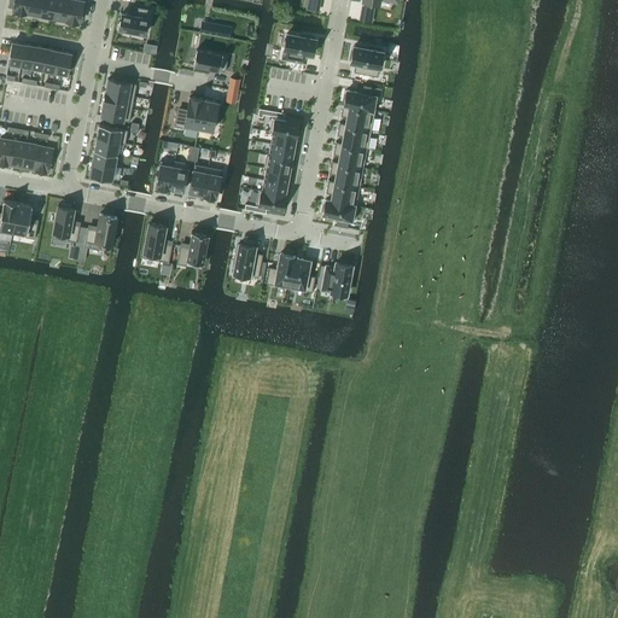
[(13,0),(12,9),(12,10),(27,12),(28,0),(13,0)]
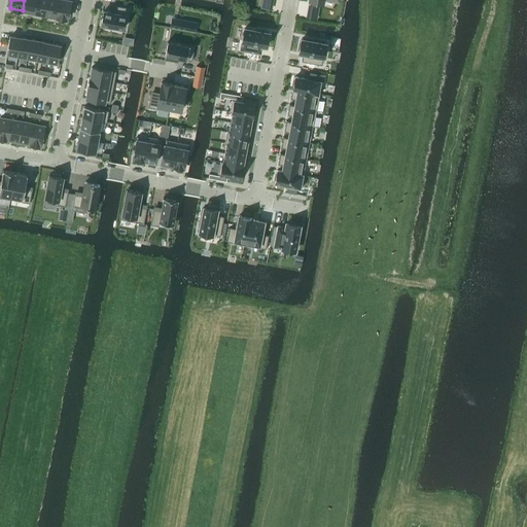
[(24,0),(23,10),(34,12),(35,0),(24,0)]
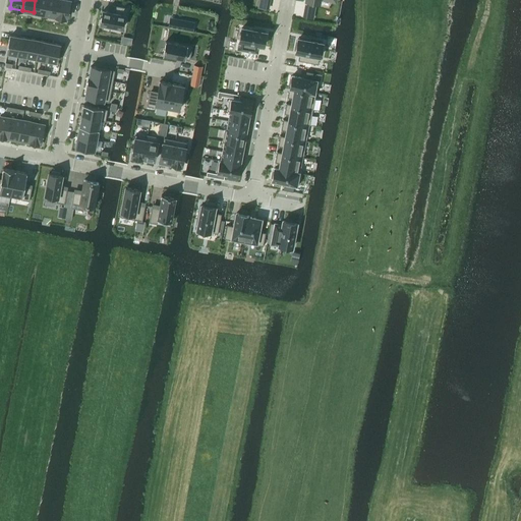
[(35,0),(34,12),(44,14),(46,0),(35,0)]
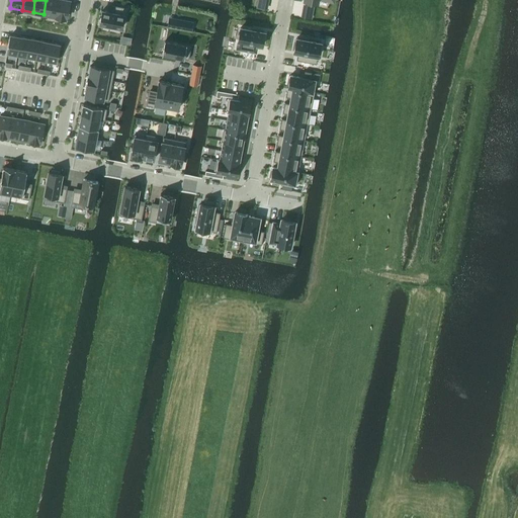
[(46,0),(44,14),(55,16),(57,0),(46,0)]
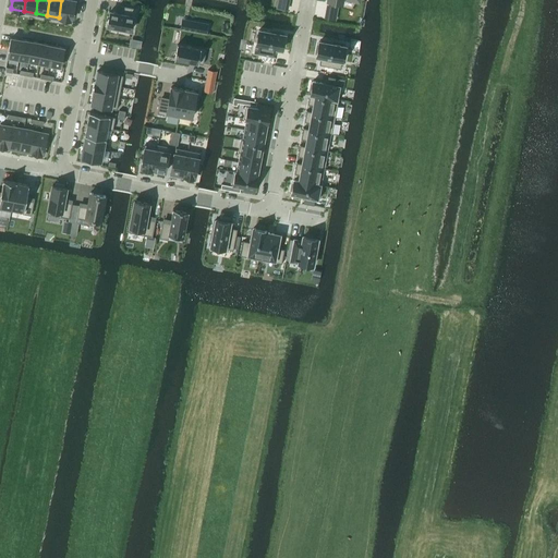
[(61,0),(59,17),(71,21),(75,0),(61,0)]
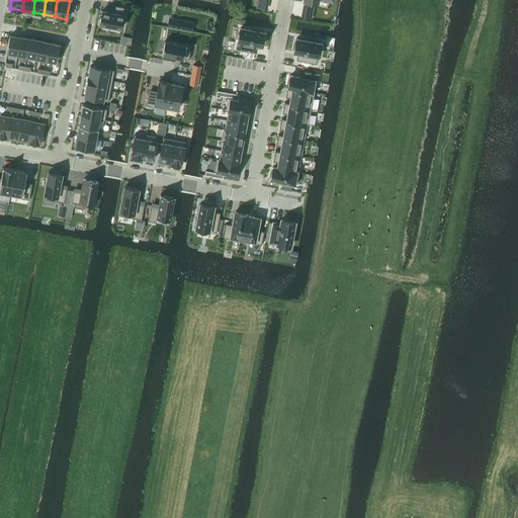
[(258,0),(257,8),(265,9),(266,0),(258,0)]
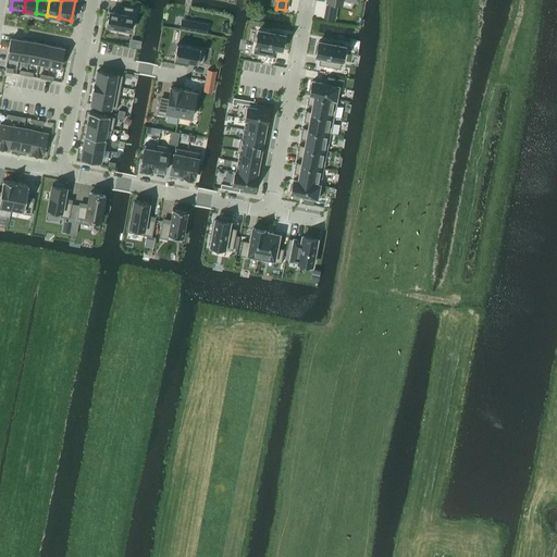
[(326,0),(326,1),(332,2),(331,4),(329,4),(325,17),(334,20),(337,5),(335,5),(336,2),(342,3),(342,0),(353,0),(354,0),(353,0),(326,0)]
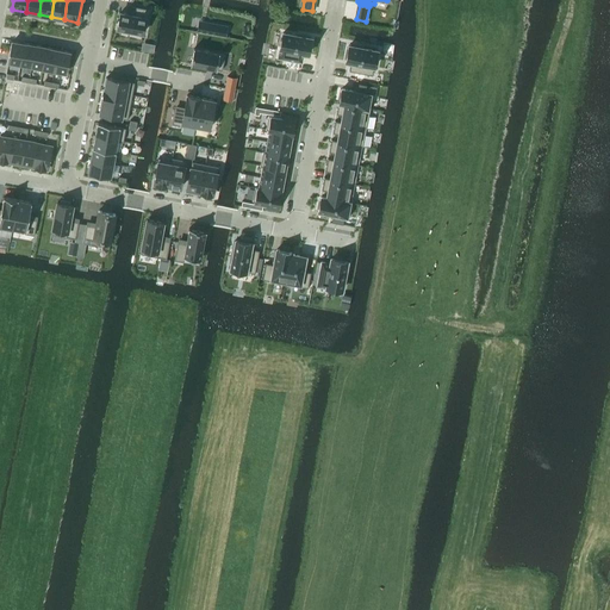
[(120,12),(117,27),(143,32),(145,18),(148,18),(150,10),(136,6),(135,14),(120,12)]
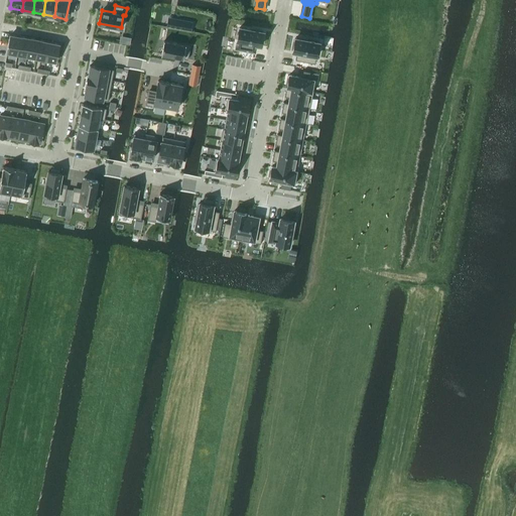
[(168,18),(166,26),(190,31),(191,23),(168,18)]
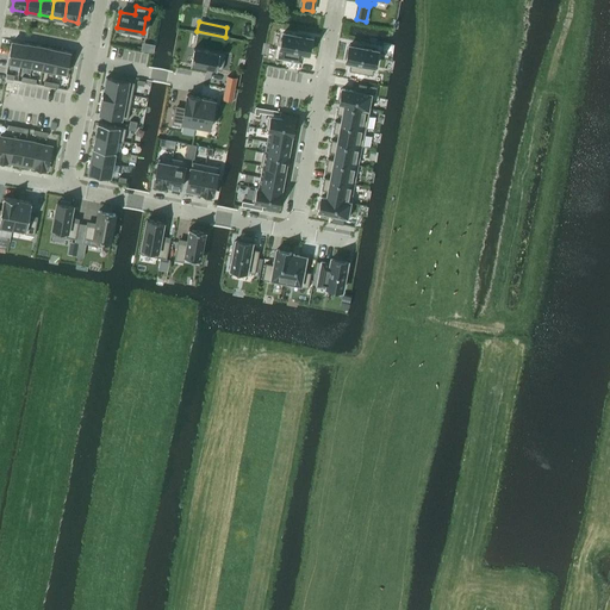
[(282,32),(278,57),(302,62),(303,53),(307,54),(309,51),(310,51),(312,41),(311,41),(311,38),(310,38),(310,36),(302,35),(302,36),(282,32)]
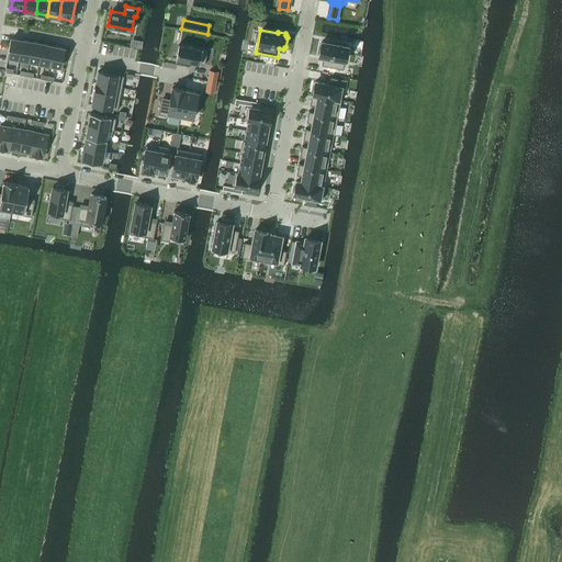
[(11,37),(8,57),(19,59),(22,40),(11,37)]
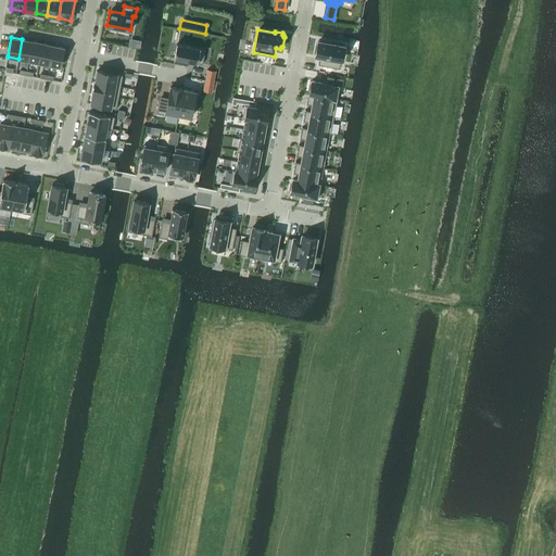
[(22,39),(19,59),(28,61),(33,41),(22,39)]
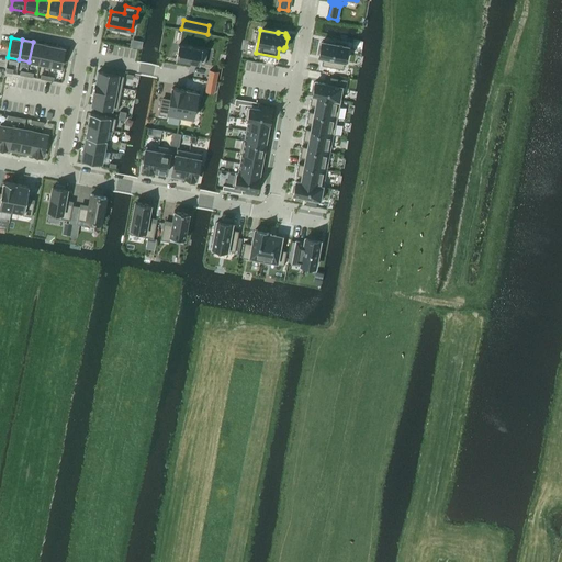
[(319,44),(317,54),(318,54),(318,56),(324,57),(322,66),(343,69),(347,47),(330,44),(330,43),(323,41),(323,43),(322,42),(321,44),(319,44)]
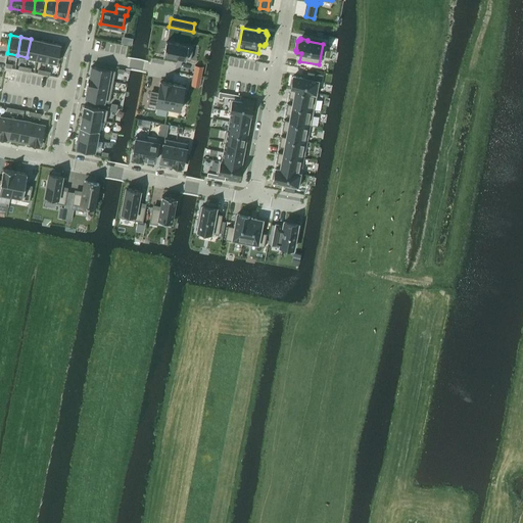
[(31,39),(27,57),(37,59),(40,41),(31,39)]
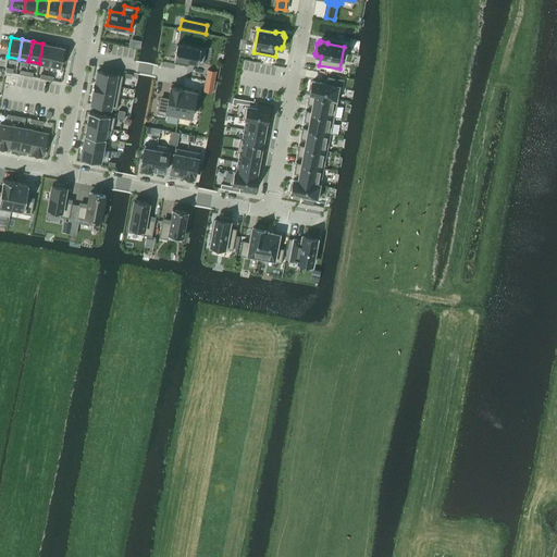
[(42,44),(39,63),(49,64),(53,46),(42,44)]
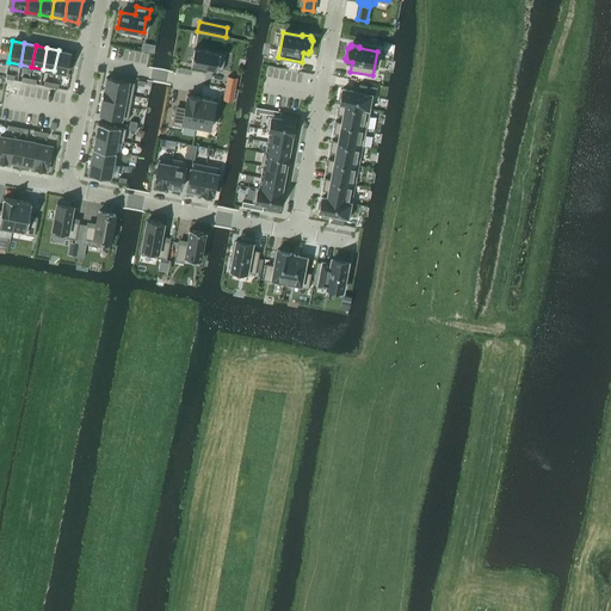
[(198,49),(195,66),(222,71),(226,55),(198,49)]
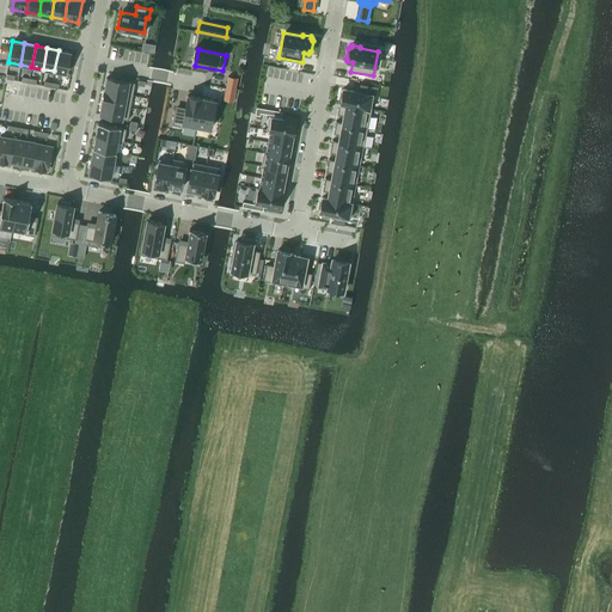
[(59,50),(54,71),(66,73),(69,53),(59,50)]
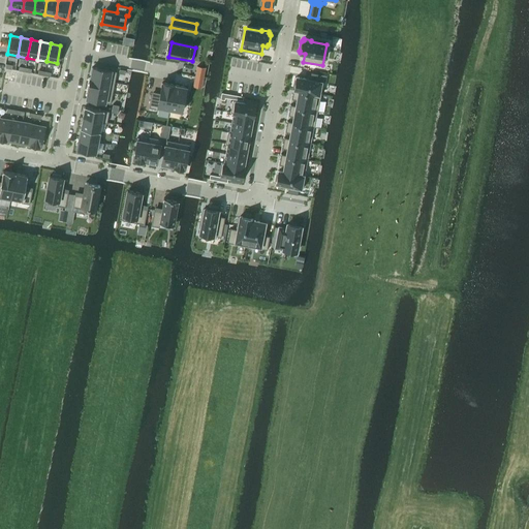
[(197,66),(195,76),(204,78),(206,67),(197,66)]
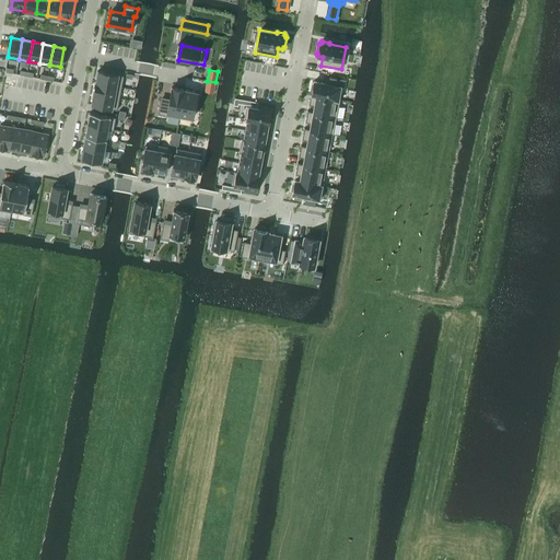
[(97,71),(95,82),(121,88),(124,76),(97,71)]
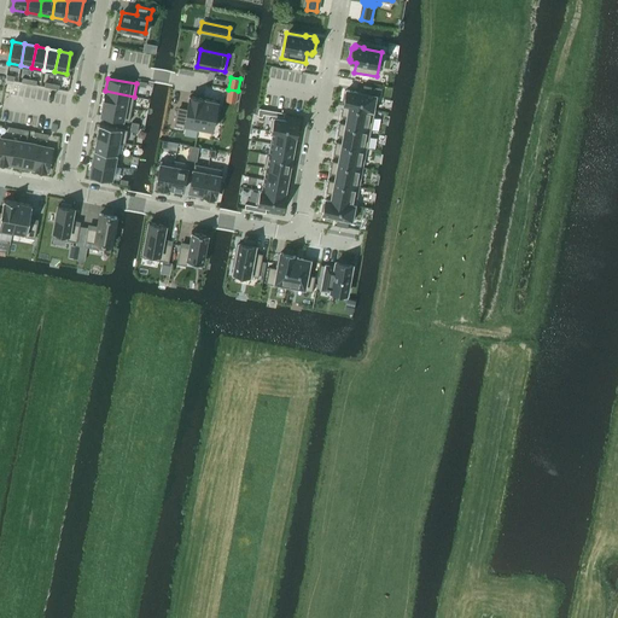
[(344,92),(343,101),(344,101),(344,104),(343,104),(375,110),(378,95),(373,95),(374,87),(363,85),(362,93),(347,89),(347,93),(344,92)]
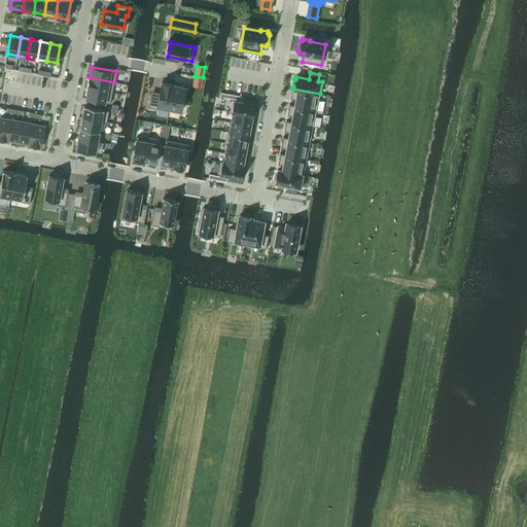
[(195,76),(192,86),(201,88),(203,77),(195,76)]
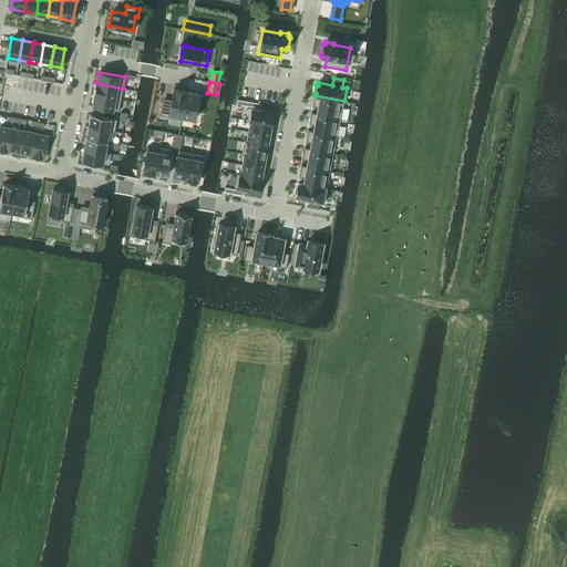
[(96,83),(94,94),(121,100),(123,89),(96,83)]
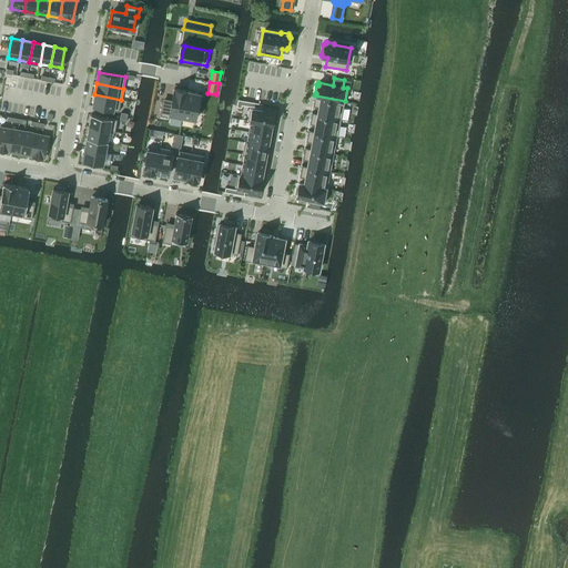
[(162,101),(160,115),(182,120),(182,118),(188,91),(173,89),(172,100),(171,103),(162,101)]
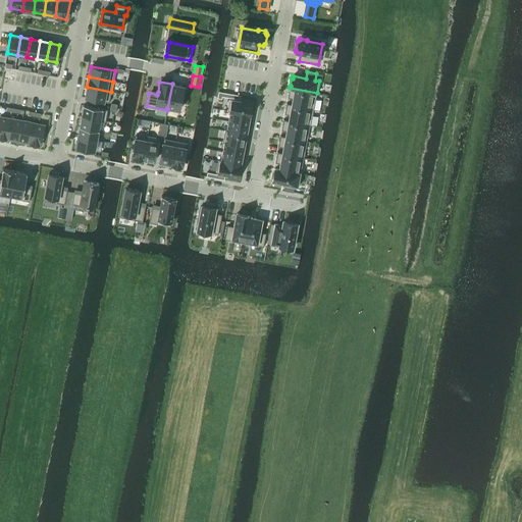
[(172,84),(167,108),(178,110),(184,86),(172,84)]
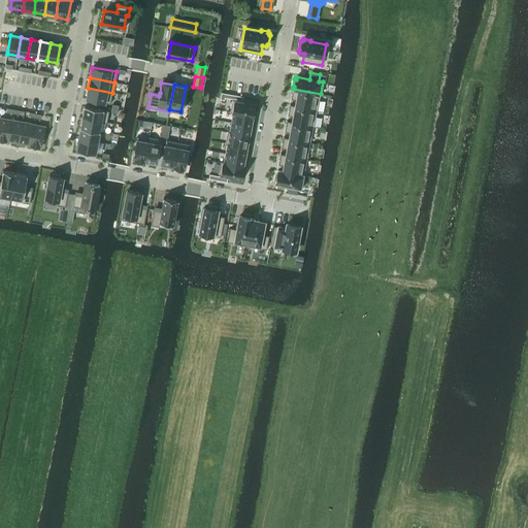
[(88,88),(86,99),(87,99),(93,100),(99,102),(105,103),(110,104),(112,93),(88,88)]
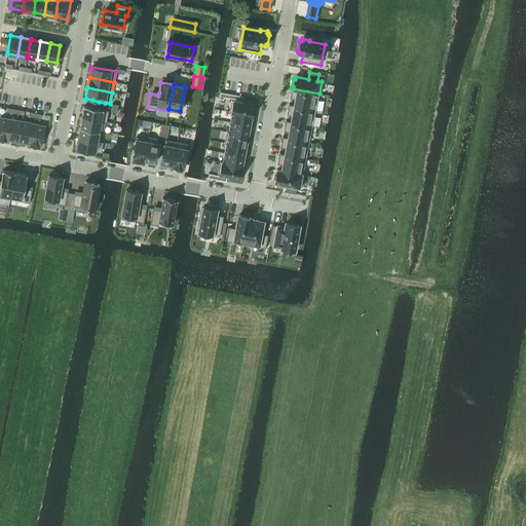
[(292,88),(290,99),(296,100),(294,105),(294,106),(316,110),(320,94),(292,88)]
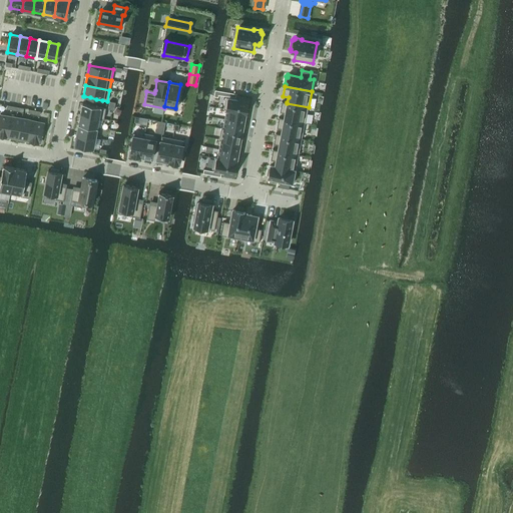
[(225,98),(223,109),(226,110),(244,113),(245,108),(246,108),(248,99),(237,97),(237,100),(225,98)]
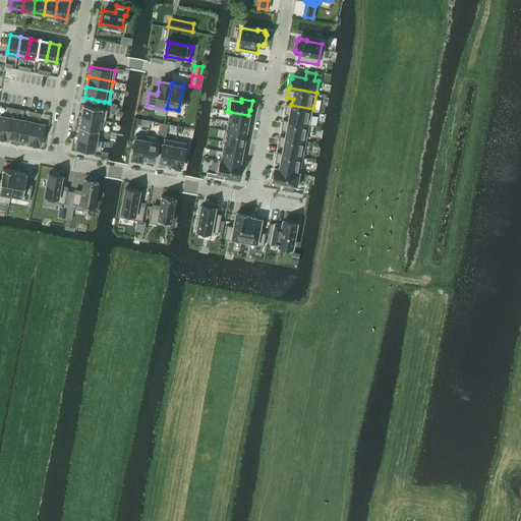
[(286,103),(284,113),(290,114),(288,120),(288,121),(307,124),(307,125),(309,125),(313,109),(291,105),(291,104),(286,103)]
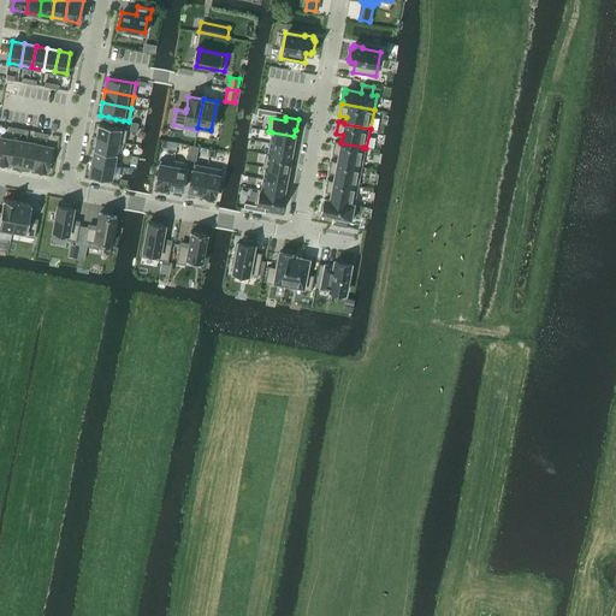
[(99,124),(96,137),(119,141),(118,142),(124,143),(126,130),(99,124)]
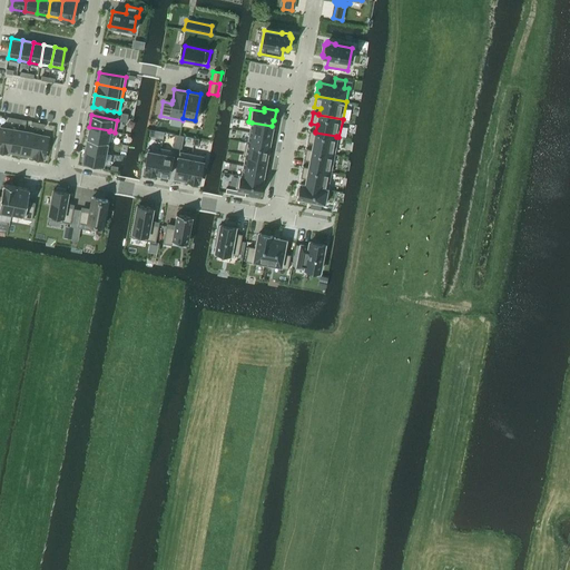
[(252,123),(249,133),(271,136),(272,126),(252,123)]
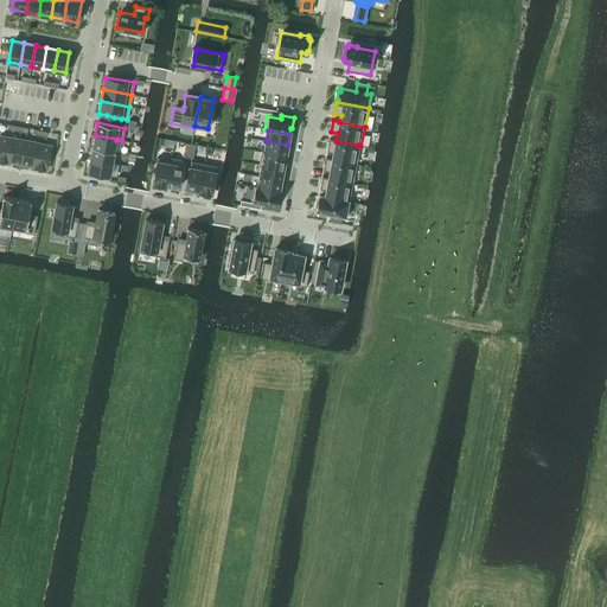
[(0,135),(0,160),(8,163),(13,138),(0,135)]
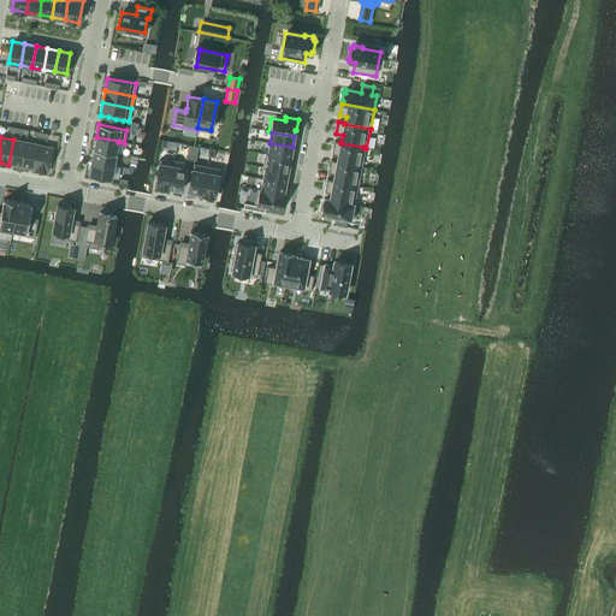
[(96,137),(94,149),(117,153),(118,142),(119,141),(96,137)]
